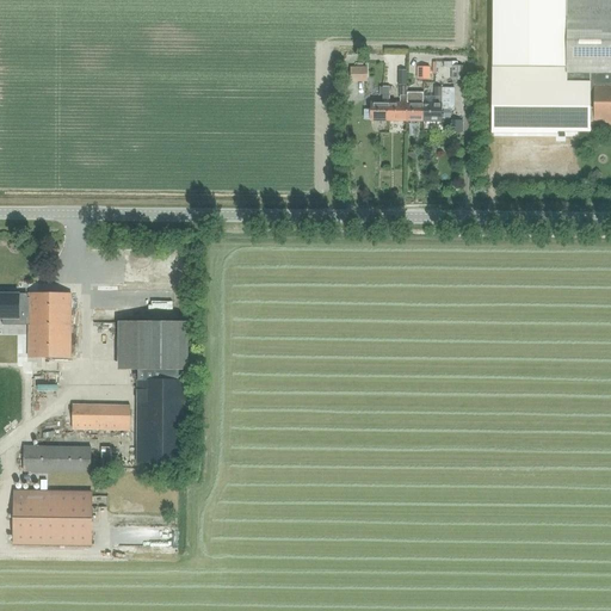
[(610,0),(491,0),(491,130),(590,131),(590,124),(594,124),(594,125),(610,124),(610,0)]
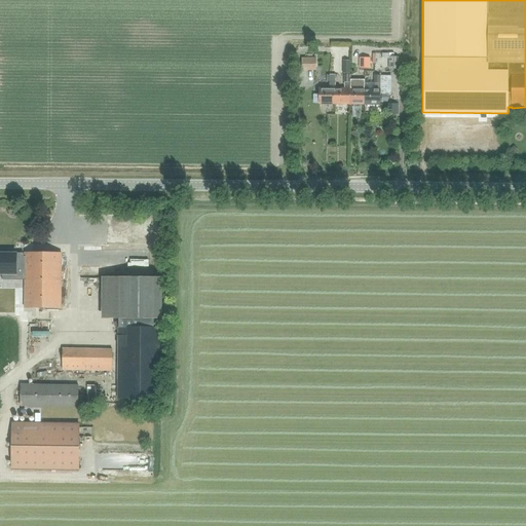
[(398,57),(393,57),(393,53),(388,53),(388,69),(398,69),(398,57)]
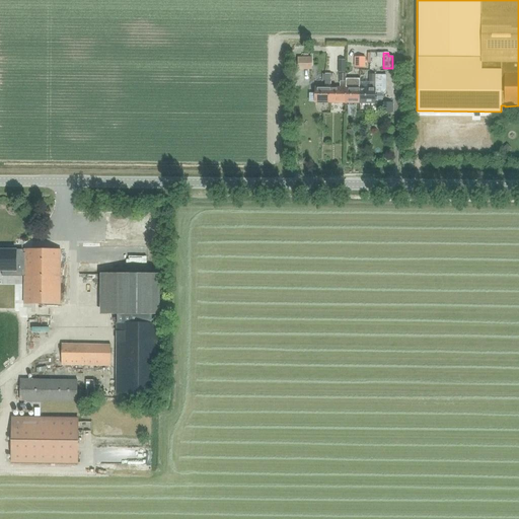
[(298,57),(298,69),(312,70),(312,58),(298,57)]
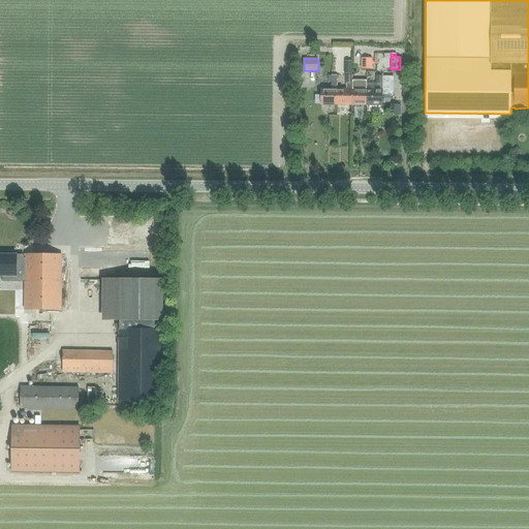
[(362,58),(362,69),(372,68),(372,58),(362,58)]
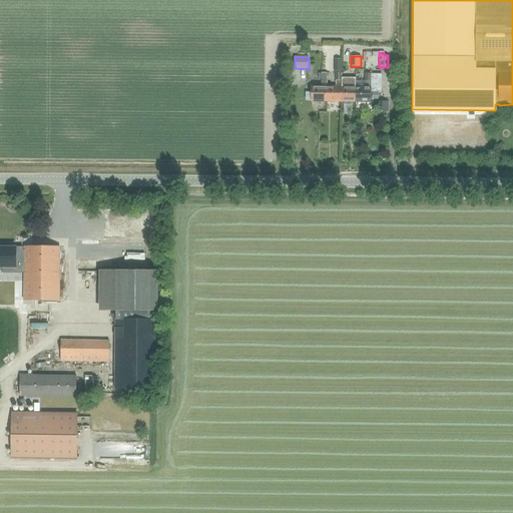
[(327,86),(327,73),(322,73),(322,86),(312,86),(311,101),(312,101),(326,101),(327,86)]
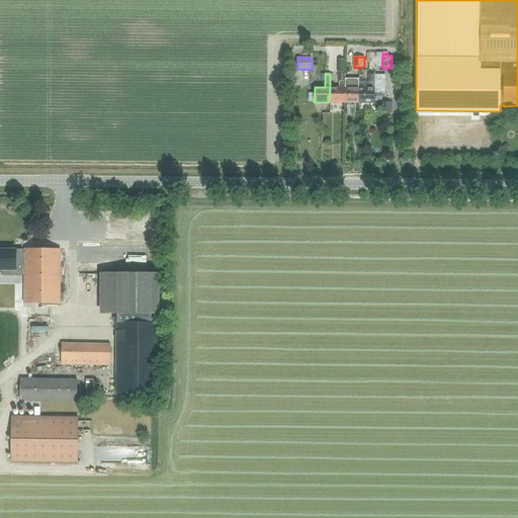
[(344,87),(345,87),(345,74),(339,74),(339,87),(330,87),(329,102),(344,103),(344,87)]
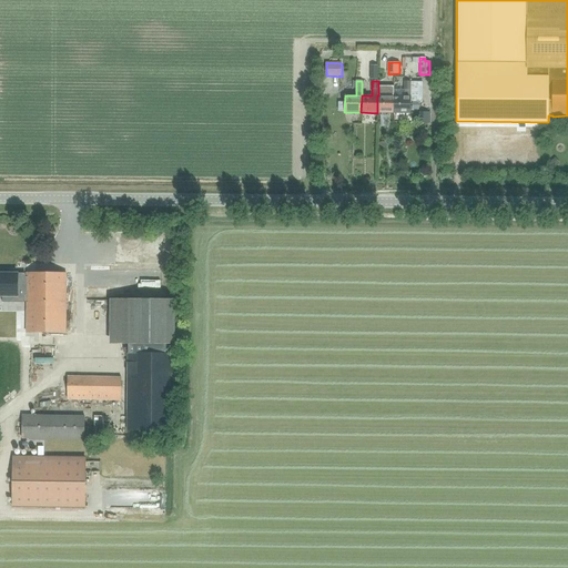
[(394,97),(395,97),(395,81),(388,81),(388,97),(378,95),(377,95),(377,113),(393,113),(394,97)]
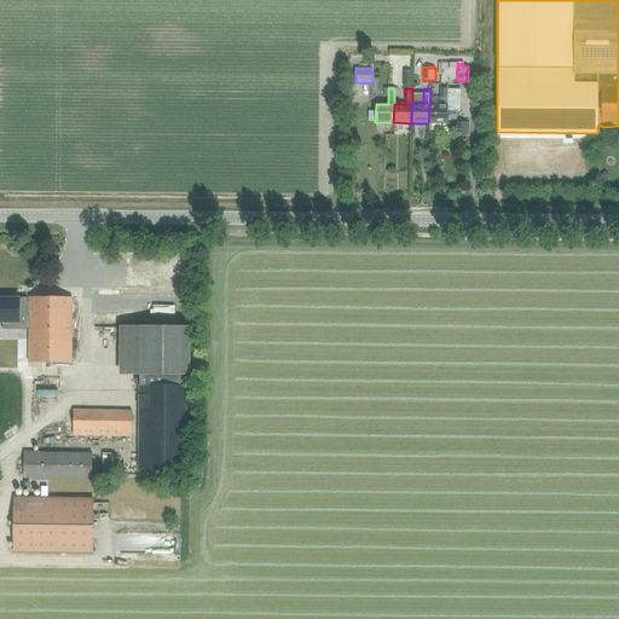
[(429,105),(428,123),(446,123),(446,97),(446,90),(440,88),(440,97),(439,105),(431,105),(429,105)]
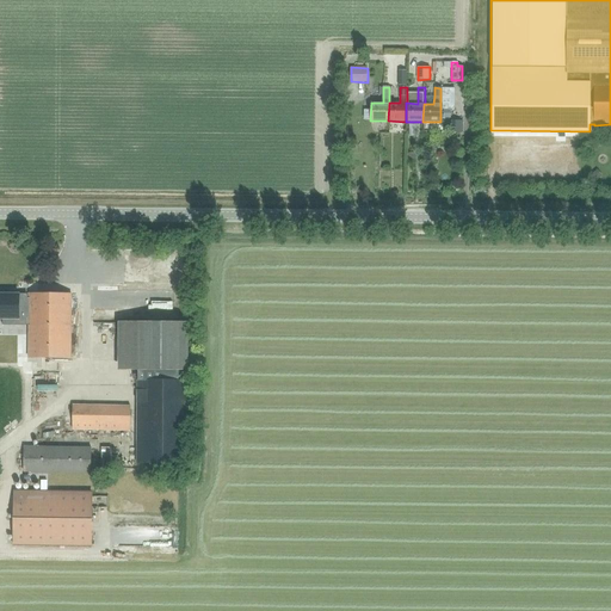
[(167,277),(186,278),(187,269),(167,269),(167,277)]
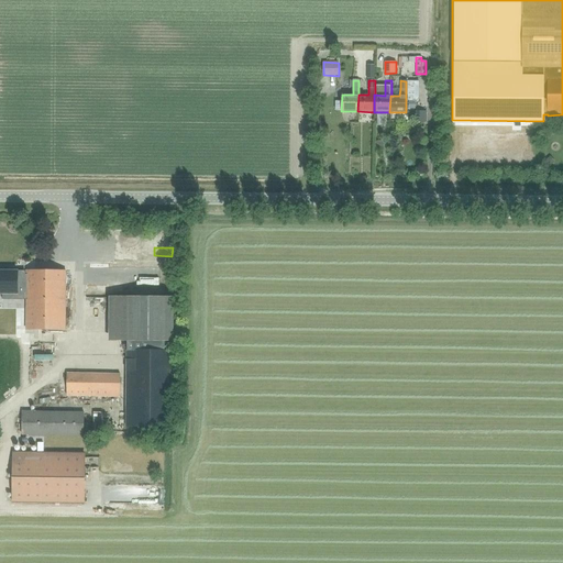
[(26,294),(26,275),(17,275),(17,272),(0,271),(0,294),(2,294),(2,297),(12,297),(12,294),(26,294)]
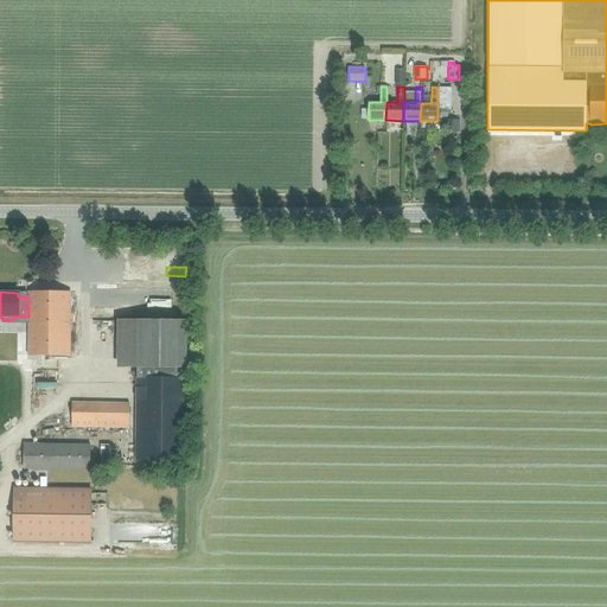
[(29,317),(27,356),(70,356),(70,293),(29,293),(29,296),(29,317)]
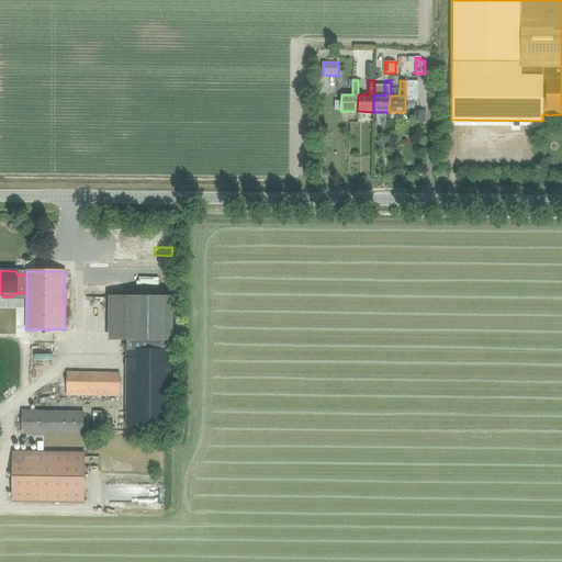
[(126,296),(126,349),(170,350),(170,296),(126,296)]
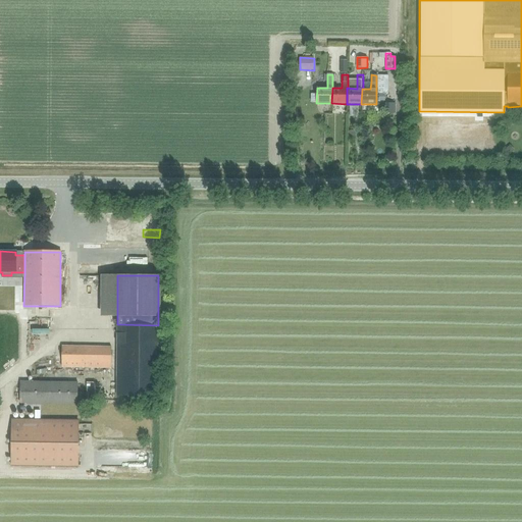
[(158,325),(117,324),(116,324),(116,396),(160,397),(161,325),(158,325)]
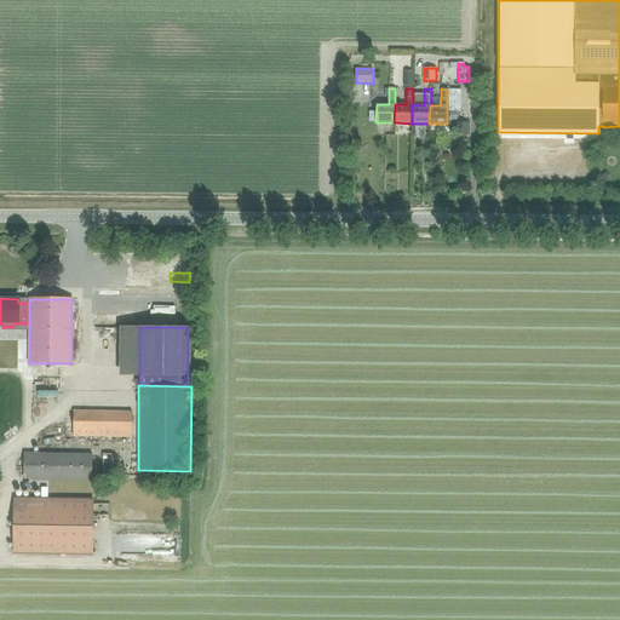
[(132,437),(132,412),(73,411),(73,436),(132,437)]
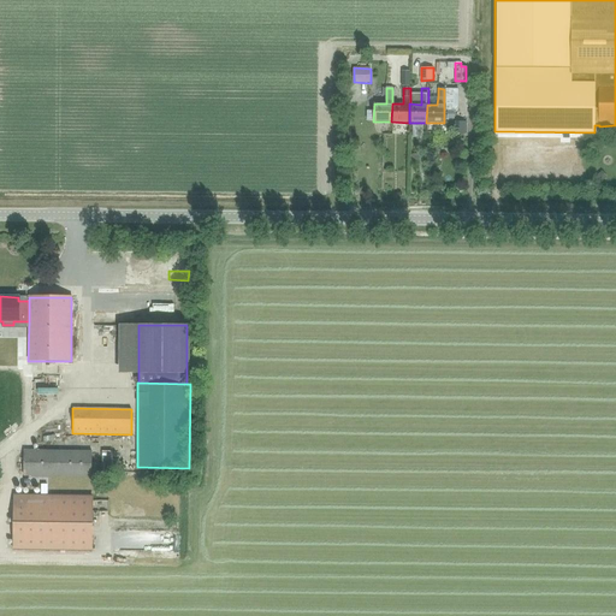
[(92,477),(92,451),(23,450),(23,477),(92,477)]
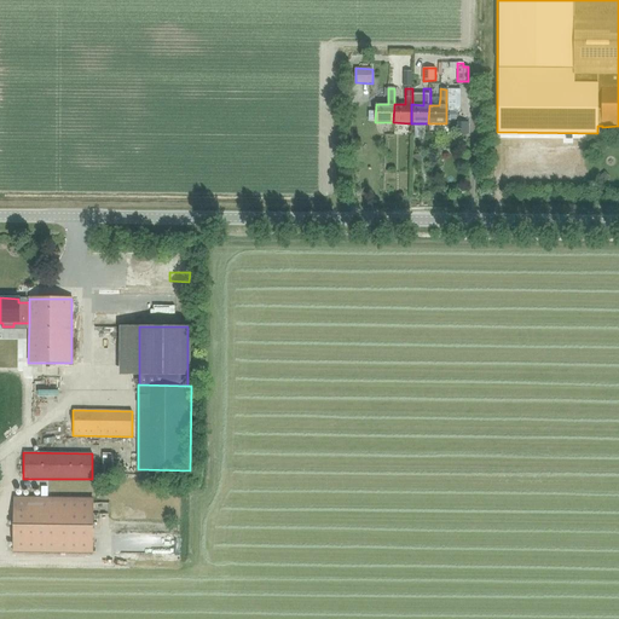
[(92,498),(47,497),(47,487),(41,486),(41,497),(15,497),(13,553),(91,554),(92,498)]
